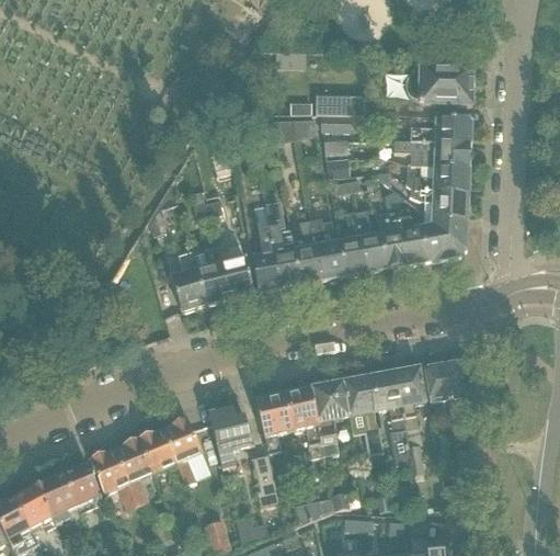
[(420,99),(420,103),(472,105),(473,91),(471,90),(471,81),(473,81),(473,67),(421,66),(421,71),(419,71),(416,71),(413,74),(411,75),(410,76),(409,78),(408,80),(407,82),(407,84),(407,87),(408,89),(409,91),(409,92),(411,94),(412,95),(414,97),(415,98),(418,98),(420,99)]
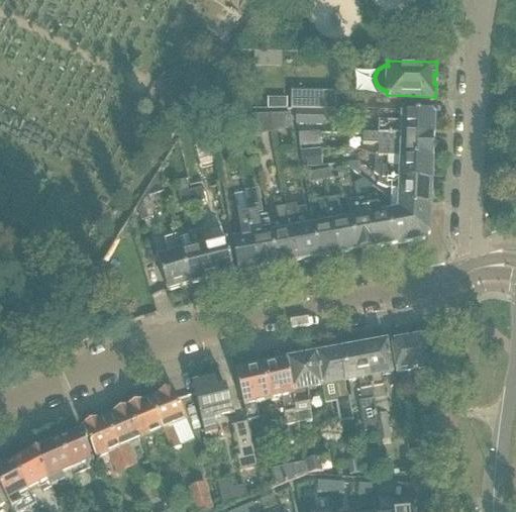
[(293,105),(337,106),(337,89),(293,88),(293,105)]
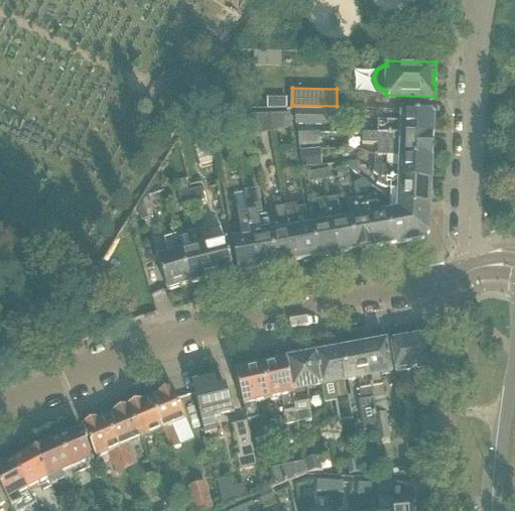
[(268,104),(287,104),(287,95),(268,95),(268,104)]
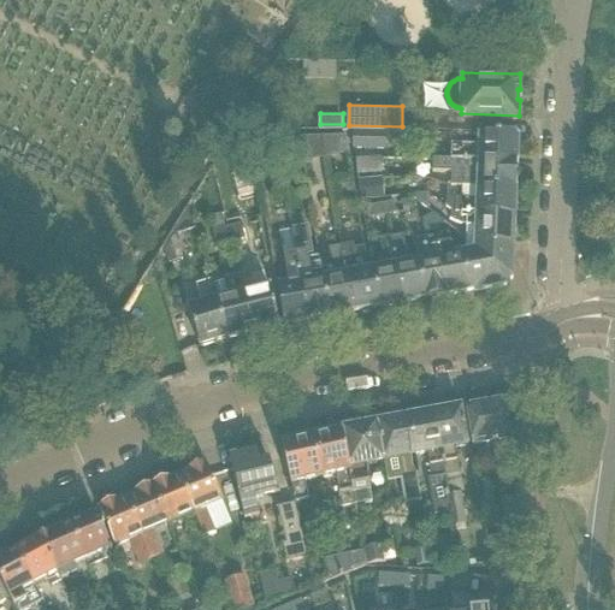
[(237,126),(222,150),(231,157),(246,131),(237,126)]
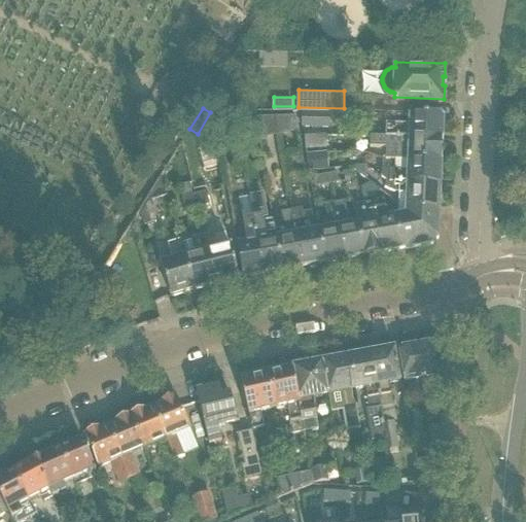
[(303,108),(303,122),(329,123),(329,109),(303,108)]
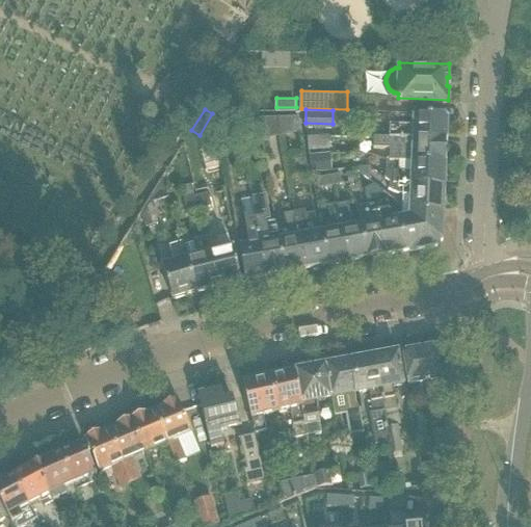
[(391,121),(390,134),(391,134),(448,136),(449,112),(428,111),(413,111),(413,122),(391,121)]
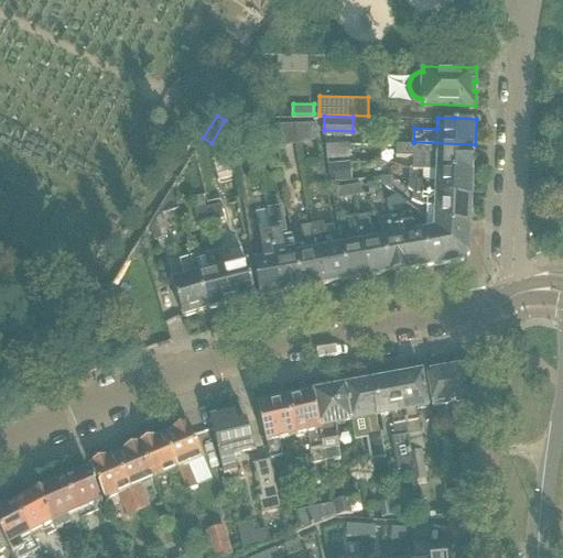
[(315,120),(295,121),(299,140),(318,137),(315,120)]
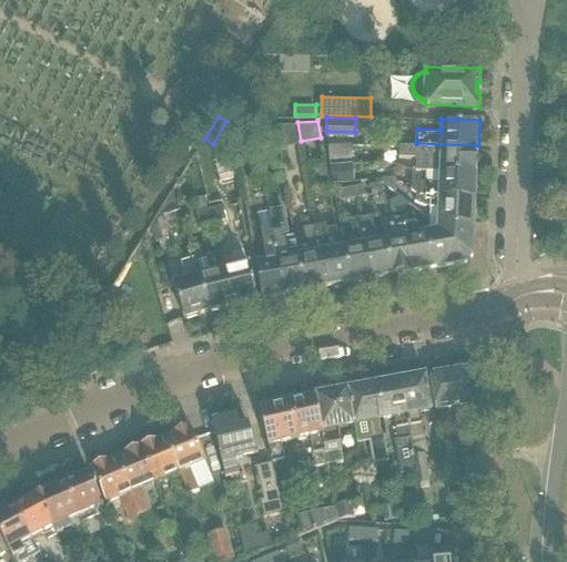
[(301,141),(297,122),(276,123),(280,145),(301,141)]
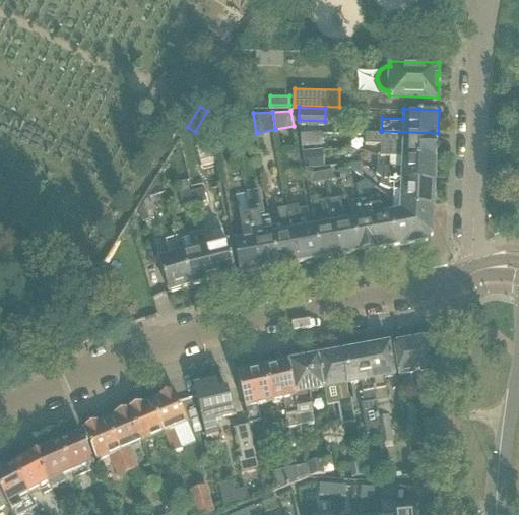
[(321,129),(301,131),(302,143),(323,141),(321,129)]
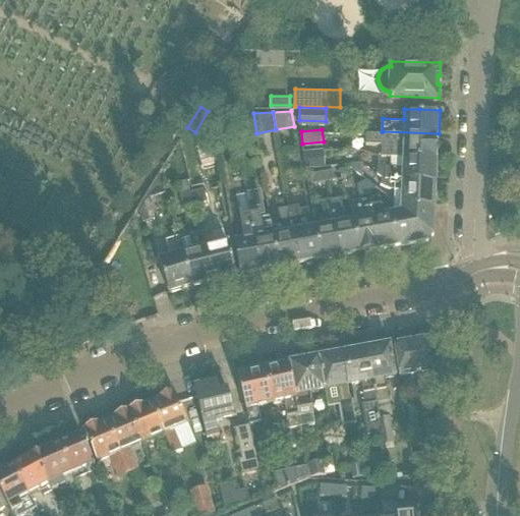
[(366,131),(365,142),(382,142),(382,154),(393,155),(438,156),(439,133),(383,131),(382,131),(371,131),(366,131)]
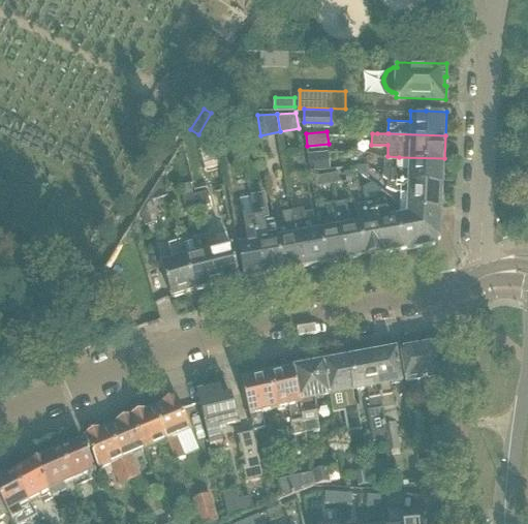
[(329,149),(309,151),(310,167),(330,165),(329,149)]
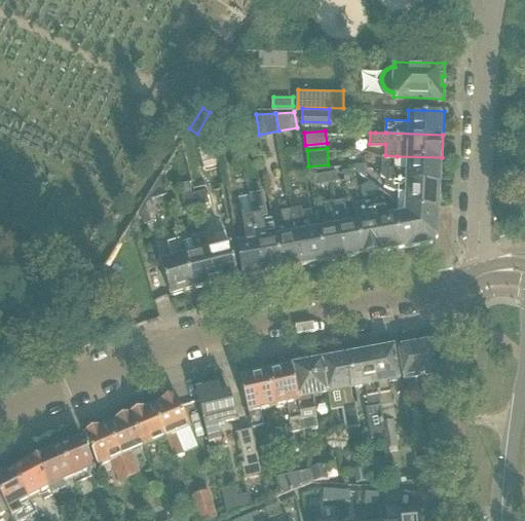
[(397,165),(381,165),(381,172),(386,176),(389,178),(394,178),(395,178),(396,178),(441,179),(441,169),(442,157),(397,156),(397,164),(397,165)]
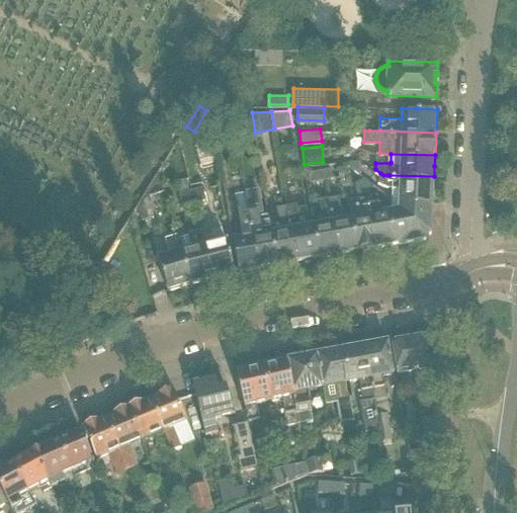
[(359,158),(349,159),(349,163),(360,172),(359,158)]
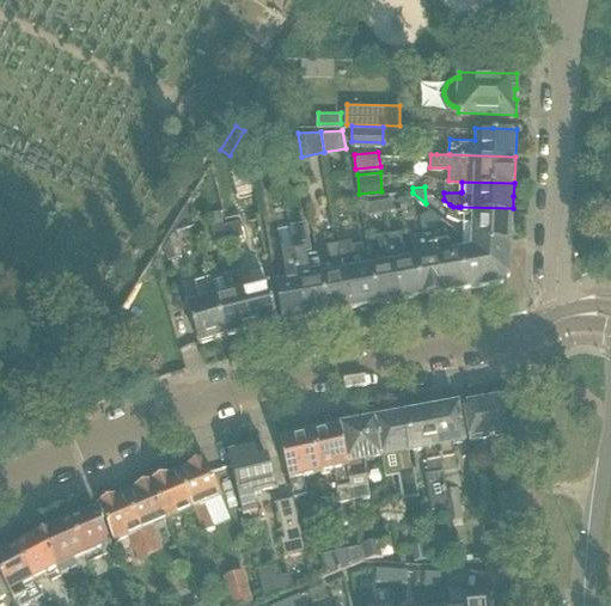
[(391,195),(383,197),(385,209),(396,207),(391,195)]
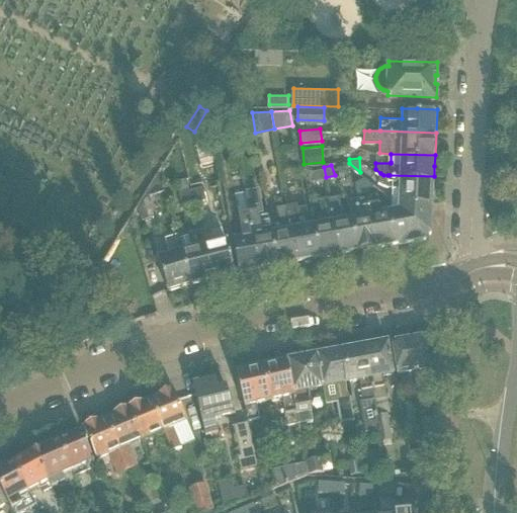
[(346,165),(338,167),(339,174),(347,172),(346,165)]
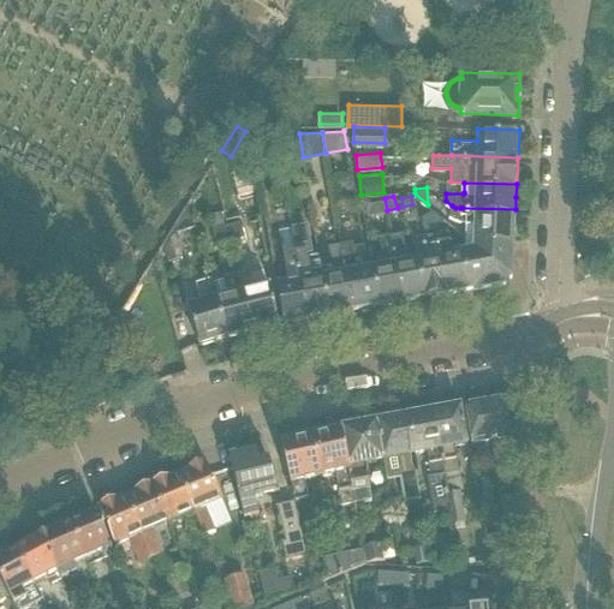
[(385,198),(367,201),(369,213),(387,210),(385,198)]
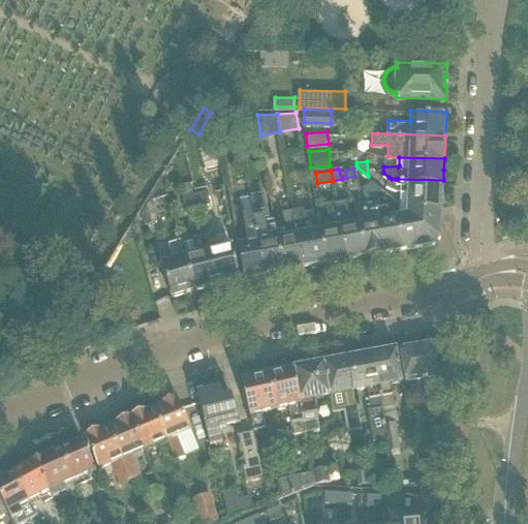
[(161,176),(152,192),(153,197),(168,192),(163,175),(161,176)]
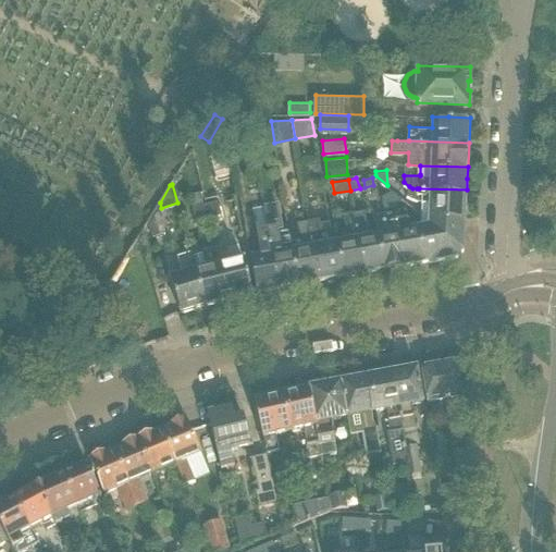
[(409,186),(406,193),(415,197),(416,198),(422,201),(430,201),(429,212),(429,217),(430,217),(466,219),(467,189),(419,188),(418,188),(417,188),(412,188),(409,186)]
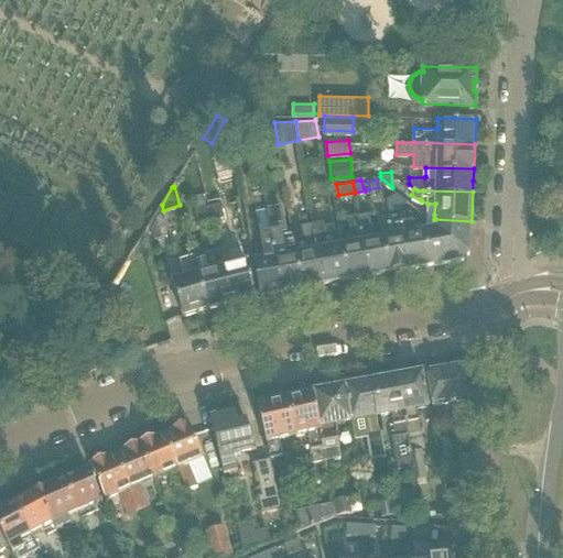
[(398,190),(387,196),(390,209),(409,199),(398,190)]
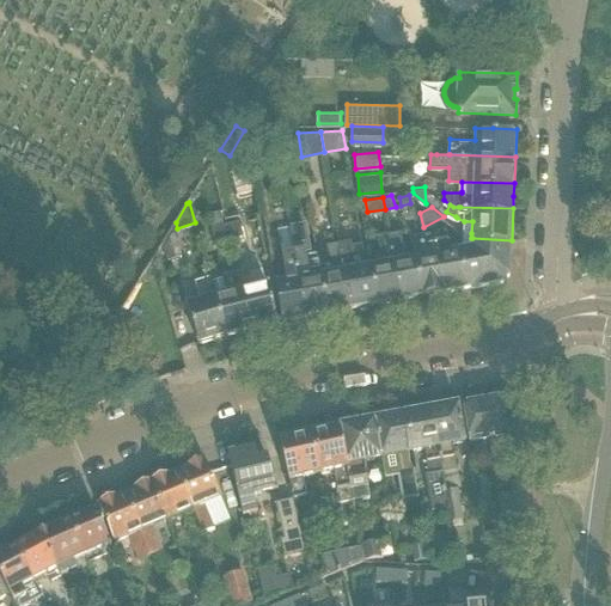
[(240,218),(225,221),(228,237),(244,232),(240,218)]
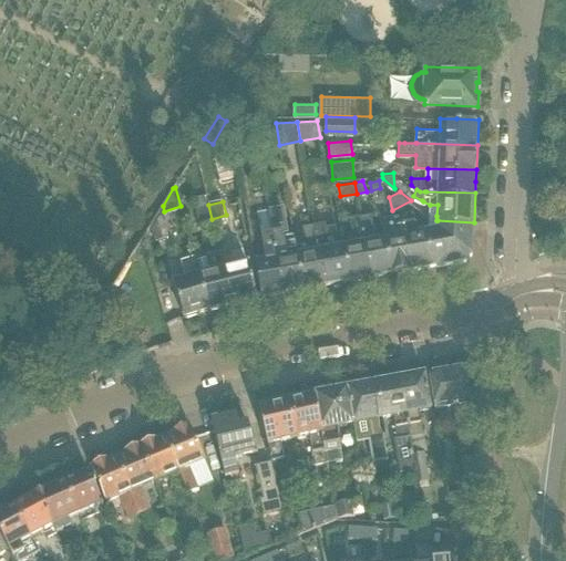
[(279,204),(268,206),(284,290),(304,286),(296,245),(287,246),(284,229),(288,228),(284,203),(279,204)]
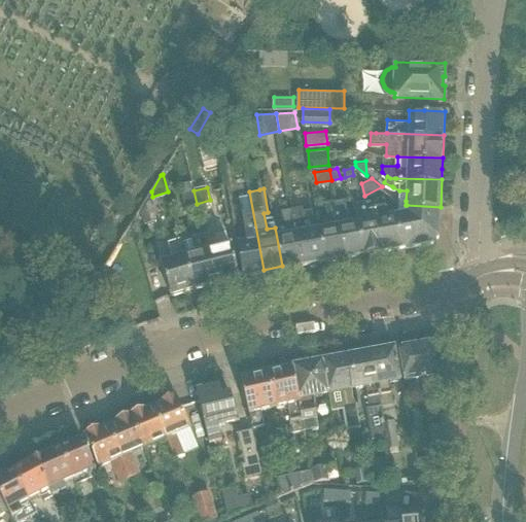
[(197,204),(194,190),(182,194),(185,206),(197,204)]
